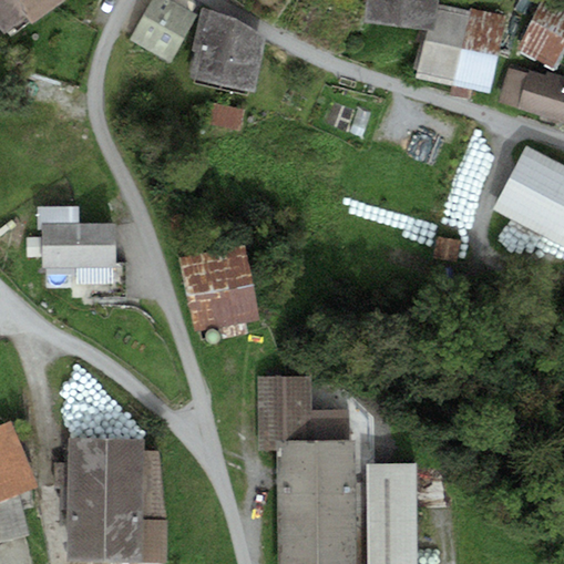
[(0,0),(0,34),(1,36),(28,19),(14,0),(0,0)]
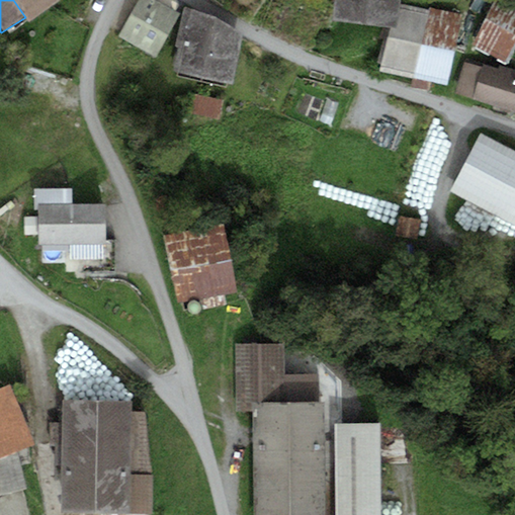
[(13,0),(25,17),(55,0),(13,0)]
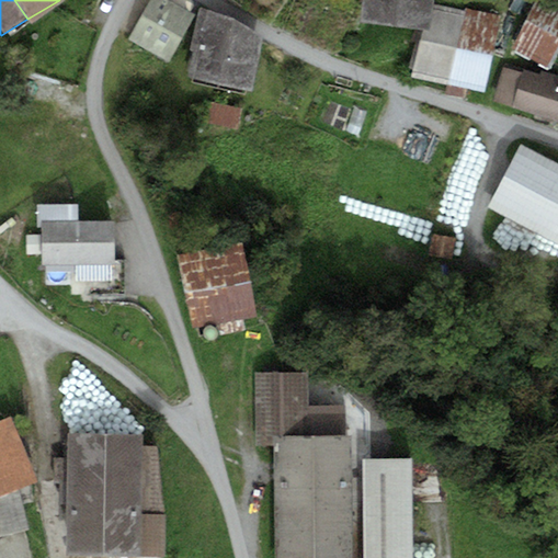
[(190,19),(158,0),(147,0),(124,38),(163,61),(190,19)]
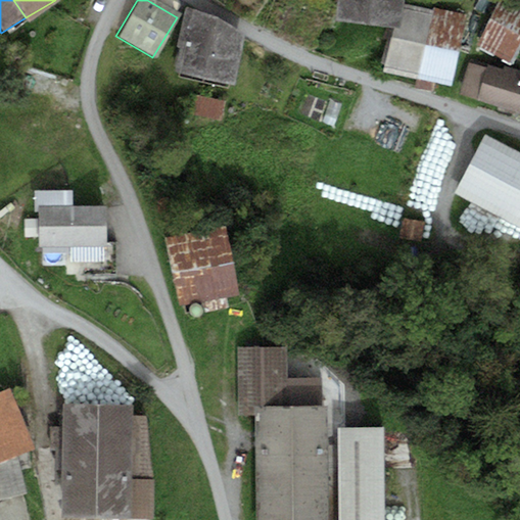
[(345,0),(345,20),(391,22),(396,0),(345,0)]
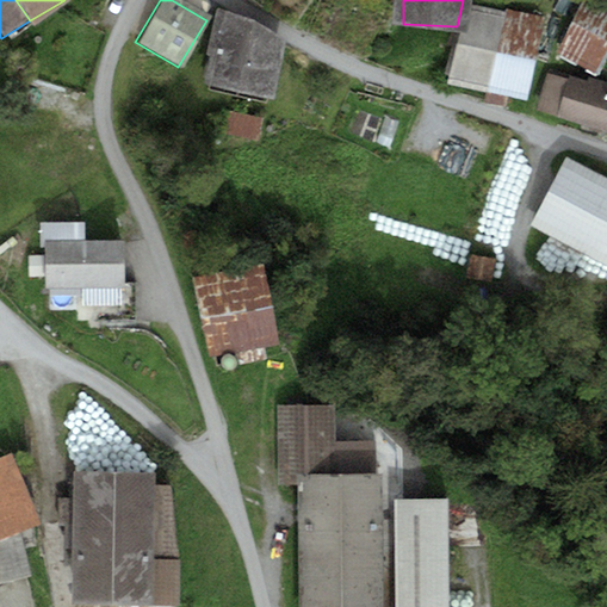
[(606,53),(606,6),(595,0),(586,0),(559,51),(598,70),(606,53)]
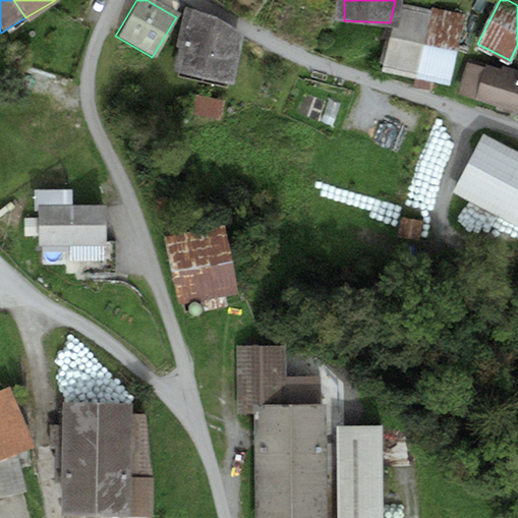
[(430,17),(400,11),(386,70),(450,84),(466,14),(433,6),(430,17)]
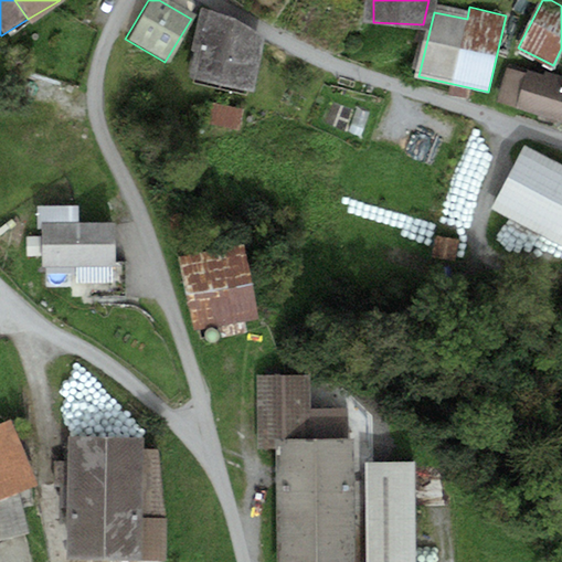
[(234,21),(200,11),(189,78),(248,93),(263,40),(234,21)]
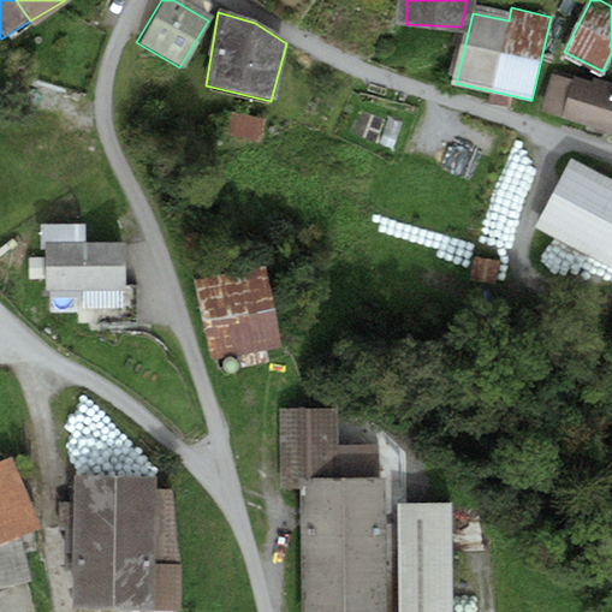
[(611,89),(566,78),(557,118),(611,130),(611,89)]
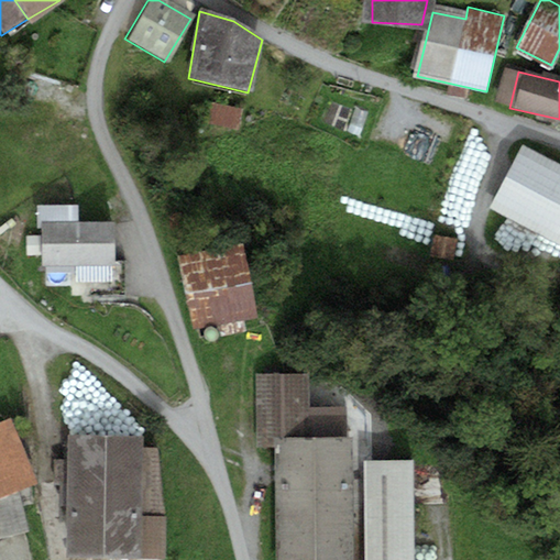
[(239,109),(209,103),(205,125),(235,131),(239,109)]
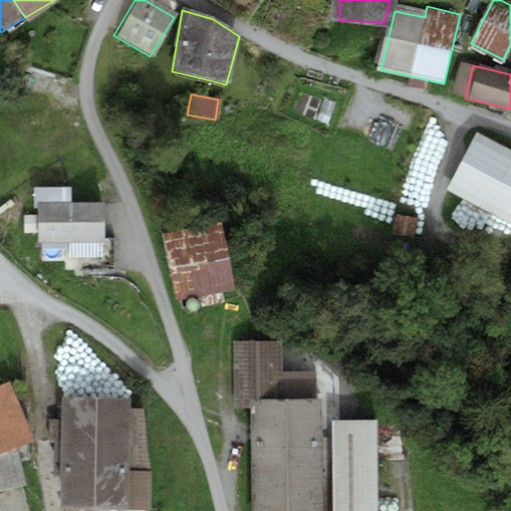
[(510,212),(510,150),(472,130),(443,187),(508,220),(510,212)]
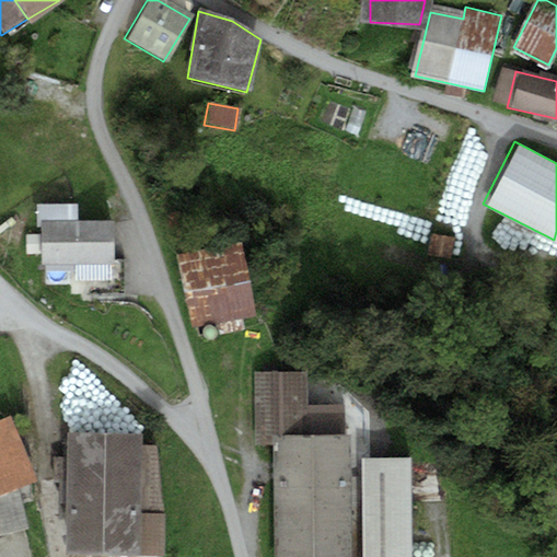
[(79,204),(39,205),(41,264),(112,263),(112,220),(79,220),(79,204)]
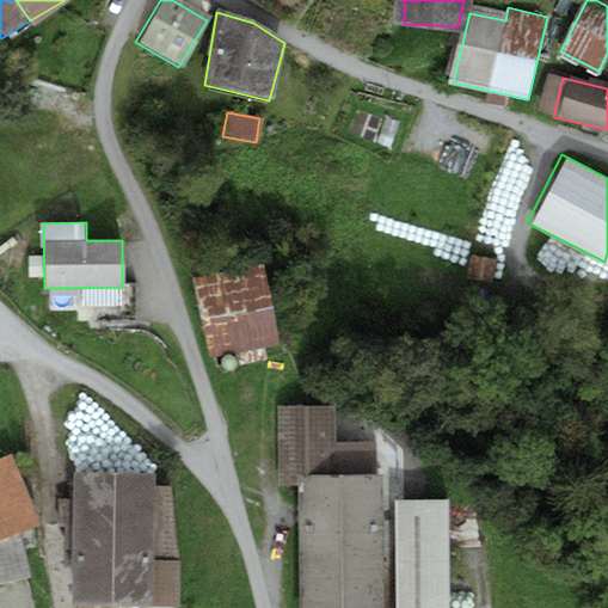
[(259,264),(194,276),(208,351),(274,339),(259,264)]
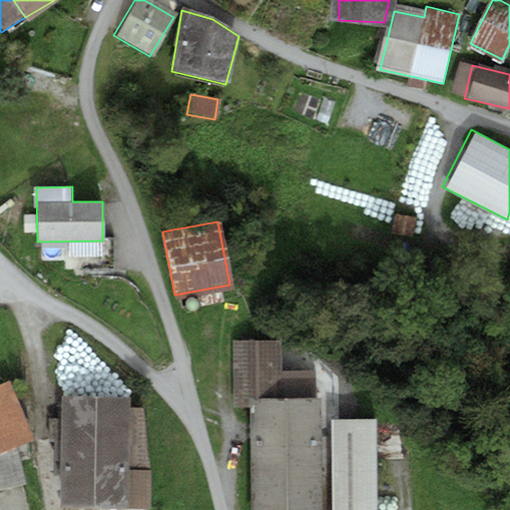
[(284,343),(235,343),(235,393),(252,392),(253,509),(323,509),(322,395),(284,396),(284,343)]
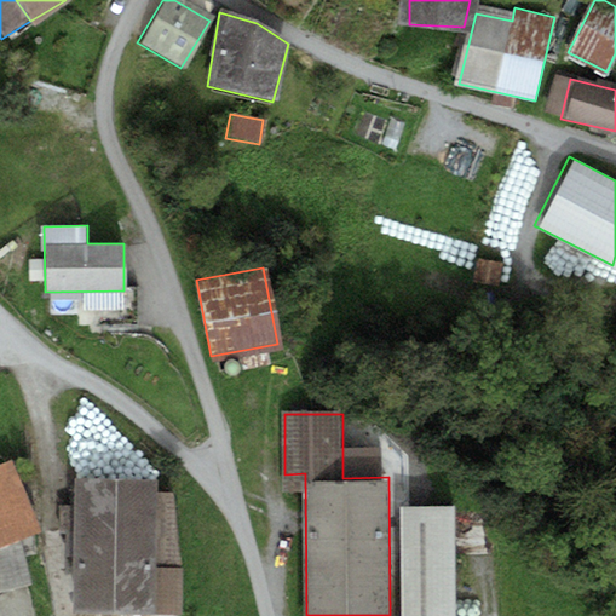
[(12,465),(0,468),(0,591),(29,586),(16,541),(38,531),(12,465)]
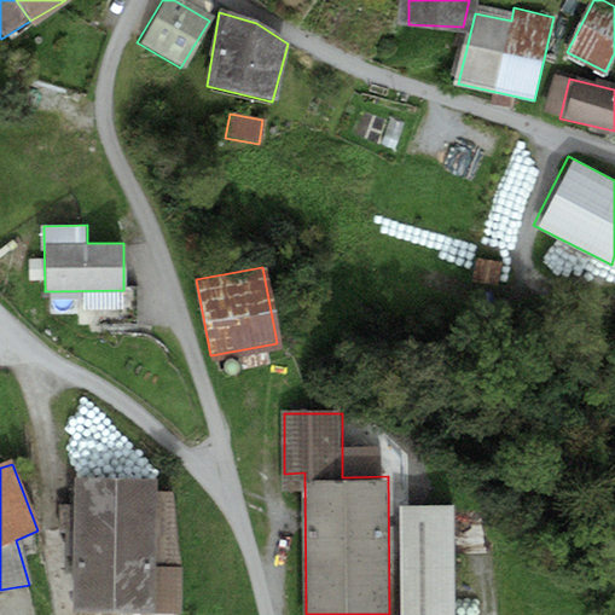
[(158,481),(73,479),(70,611),(179,614),(180,570),(157,570),(158,481)]
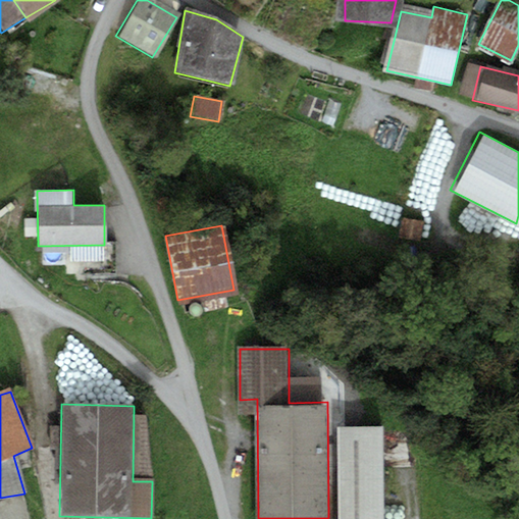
[(382,518),(382,427),(338,427),(338,518),(382,518)]
